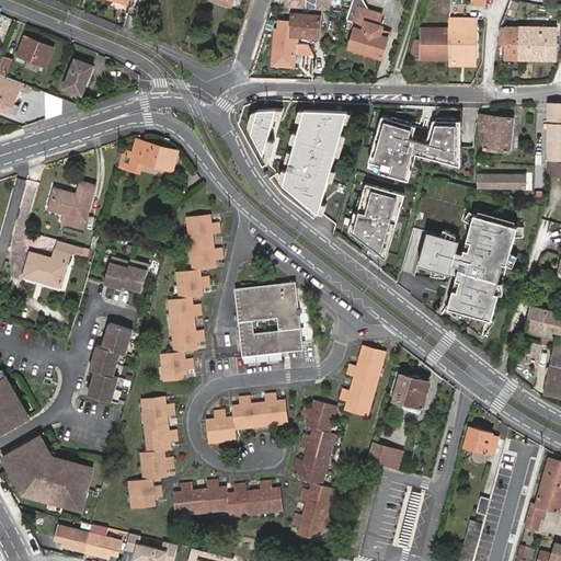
[(329,10),(329,0),(286,0),(286,8),(329,10)]
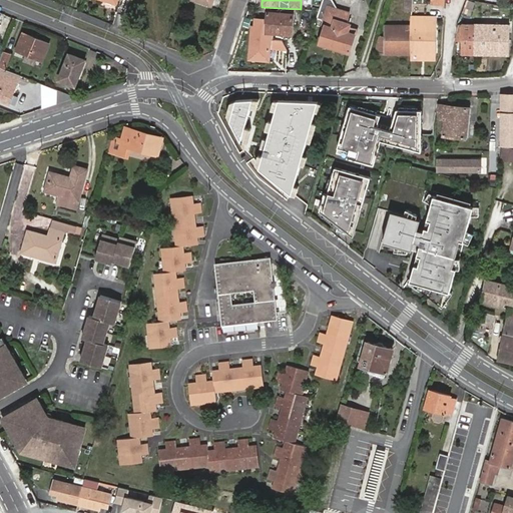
[(326,0),(319,25),(326,27),(331,28),(339,0),(326,0)]
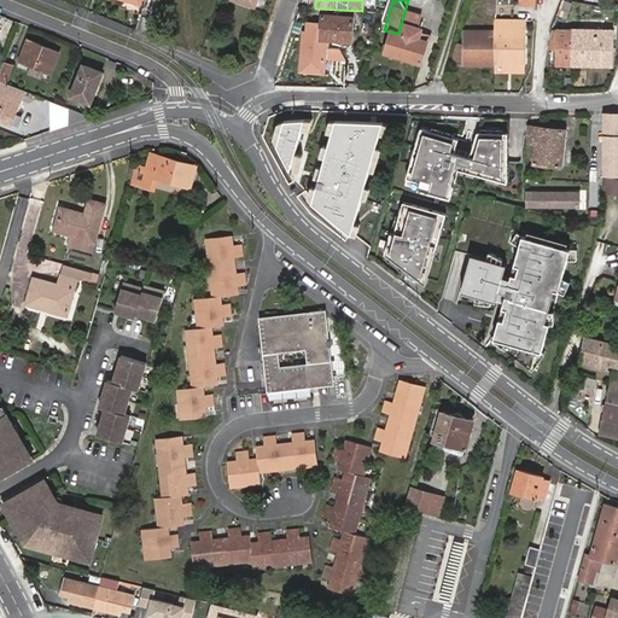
[(488,0),(488,13),(497,13),(497,0),(488,0)]
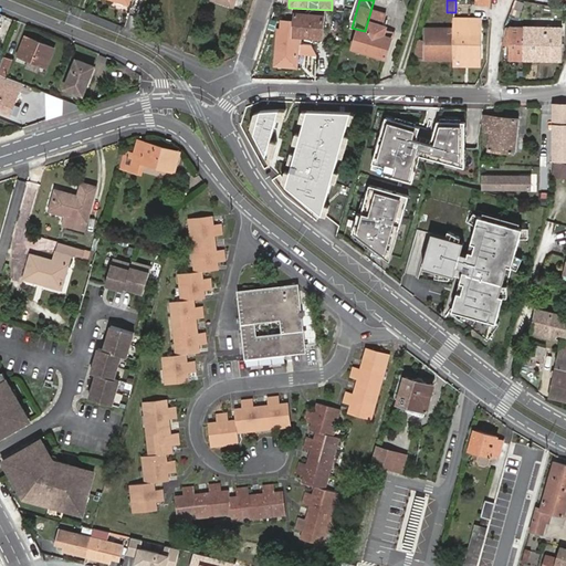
[(513,0),(510,13),(520,17),(524,1),(517,0),(513,0)]
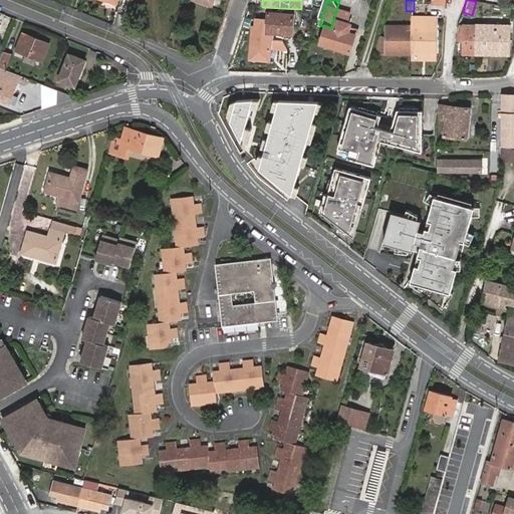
[(282,34),(291,34),(292,23),(295,23),(296,12),(293,12),(293,14),(267,13),(267,19),(255,19),(255,27),(253,27),(252,33),(250,33),(249,60),(269,62),(270,47),(271,35),(268,34),(269,32),(282,34)]
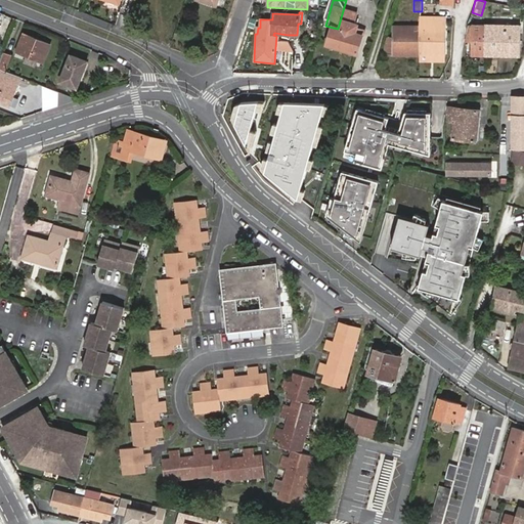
[(444,18),(421,17),(421,27),(444,28),(444,18)]
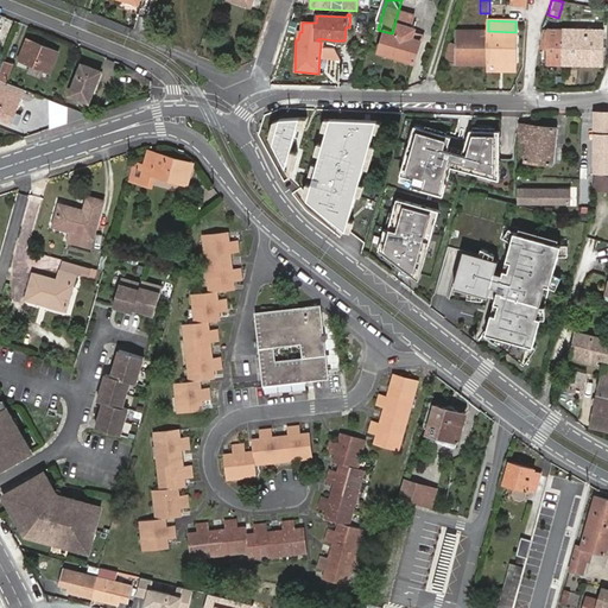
[(386,32),(380,50),(415,61),(423,35),(397,26),(393,35),(392,33),(386,32)]
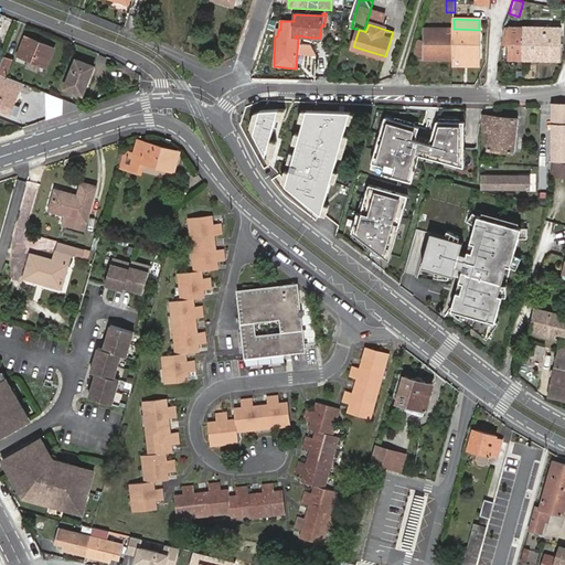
[(509,60),(523,60),(524,28),(509,28),(509,60)]
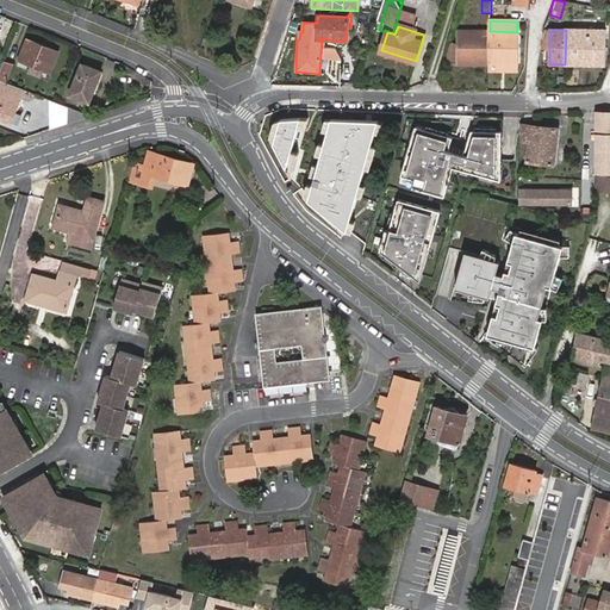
[(566,30),(565,64),(605,66),(605,31),(566,30)]
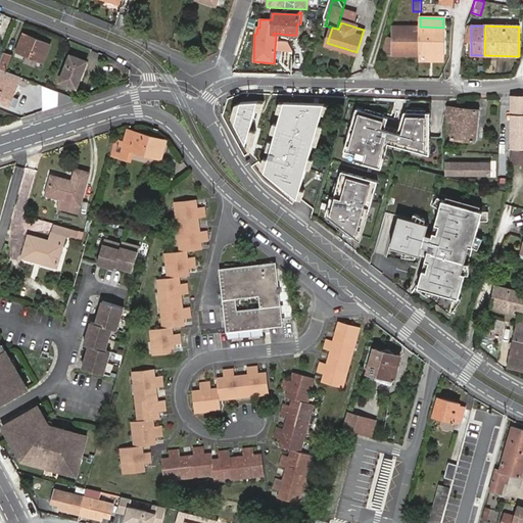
[(418,54),(420,27),(394,27),(393,38),(387,38),(384,46),(384,54),(418,54)]
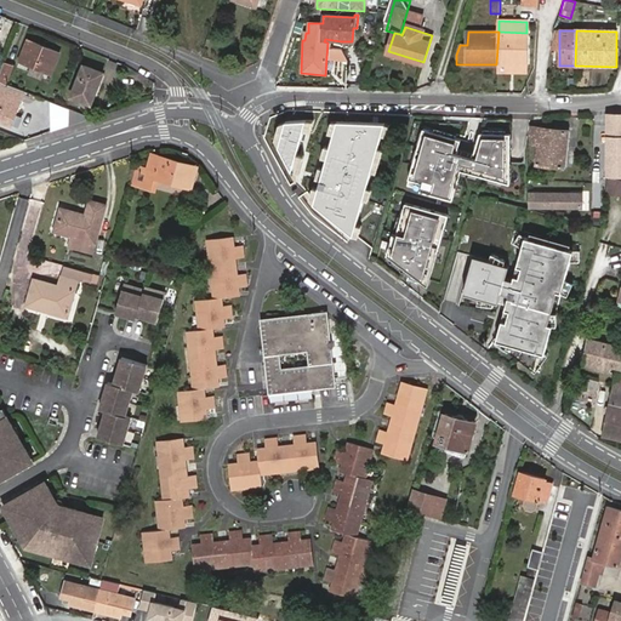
[(527,33),(499,32),(496,64),(525,66),(527,33)]
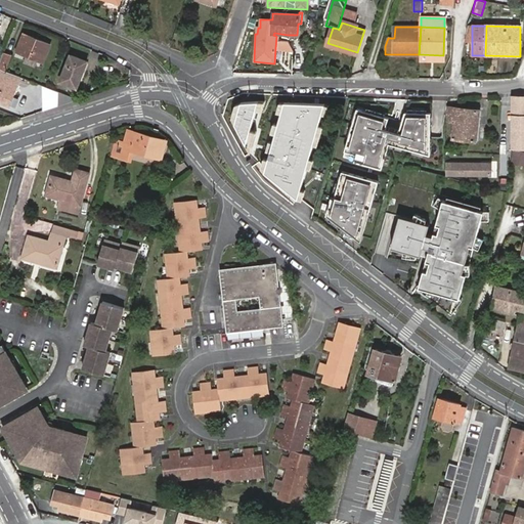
[(24,34),(16,52),(43,62),(49,45),(24,34)]
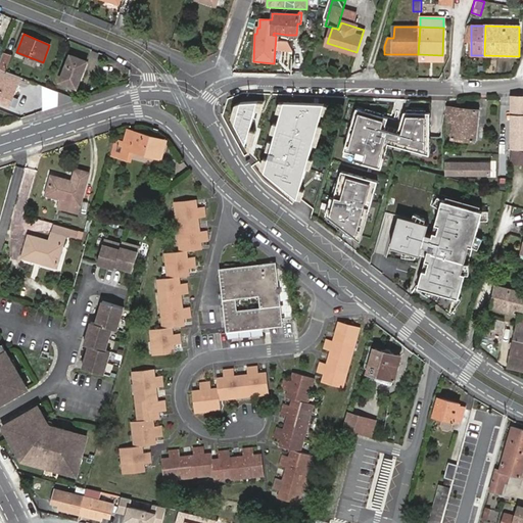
[(279,36),(276,36),(275,48),(292,50),(288,41),(279,40),(279,36)]
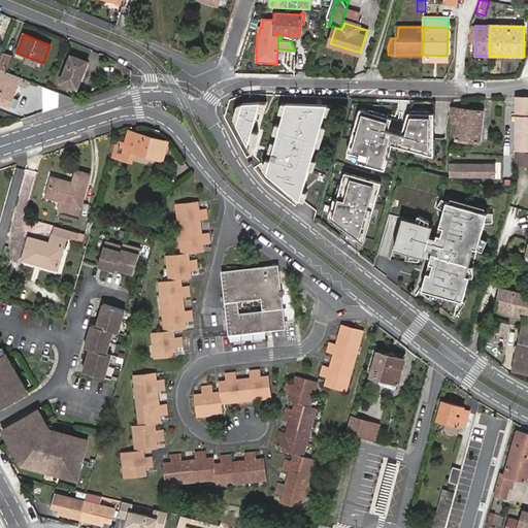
[(0,63),(0,68),(5,71),(10,55),(4,53),(0,63)]
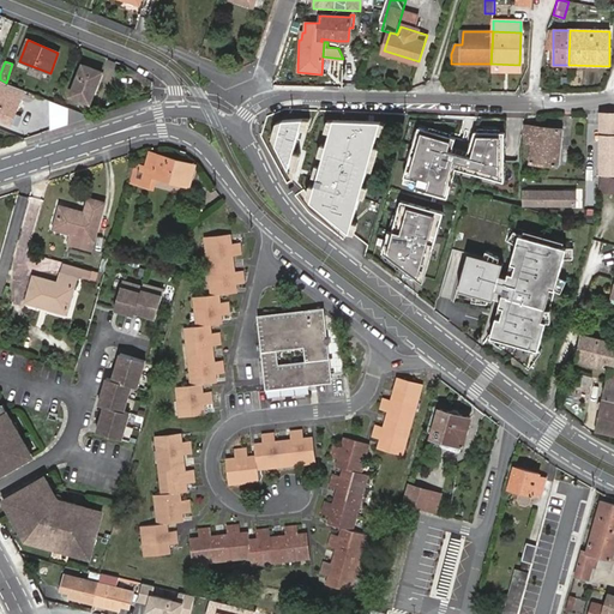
[(70,97),(89,104),(101,73),(82,66),(70,97)]
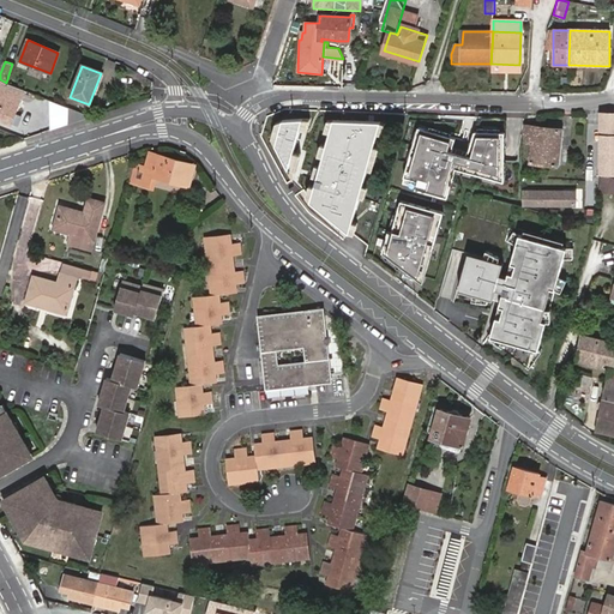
[(0,90),(19,98),(23,89),(6,83),(0,79),(0,90)]
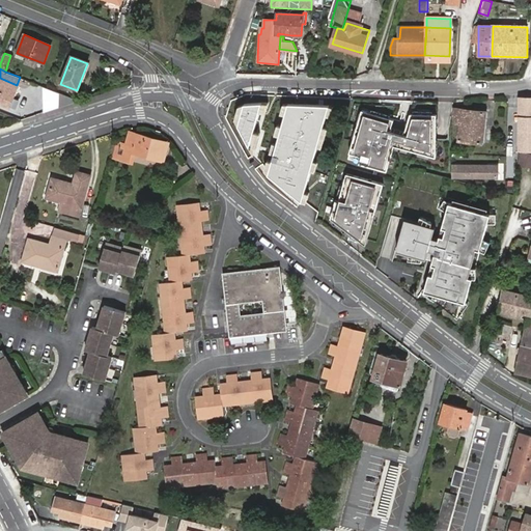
[(0,102),(8,105),(17,85),(0,78),(0,102)]
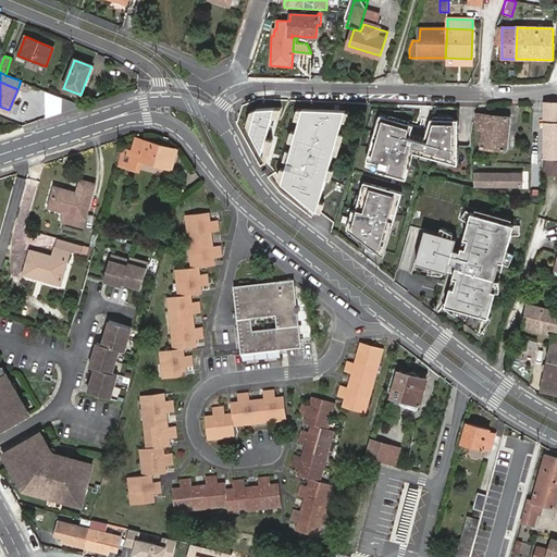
[(282,100),(258,99),(244,138),(260,169),(282,100)]
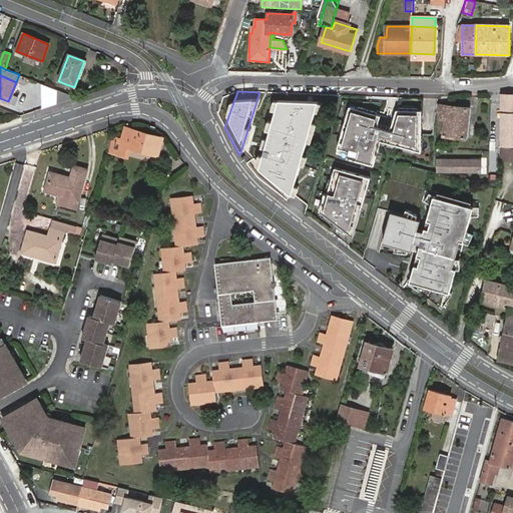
[(326,94),(285,92),(257,177),(293,205),(326,94)]
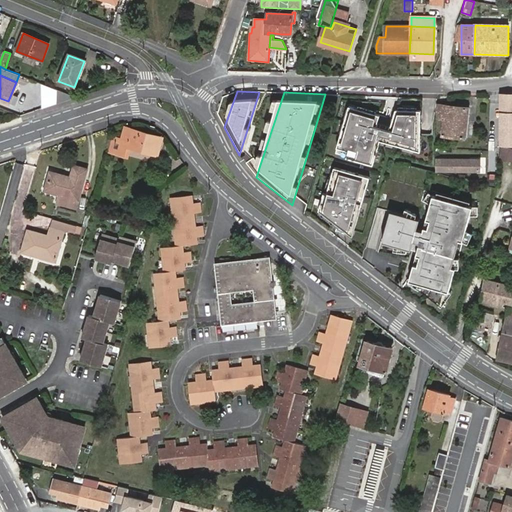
[(500,112),(511,112),(511,94),(500,95),(500,112)]
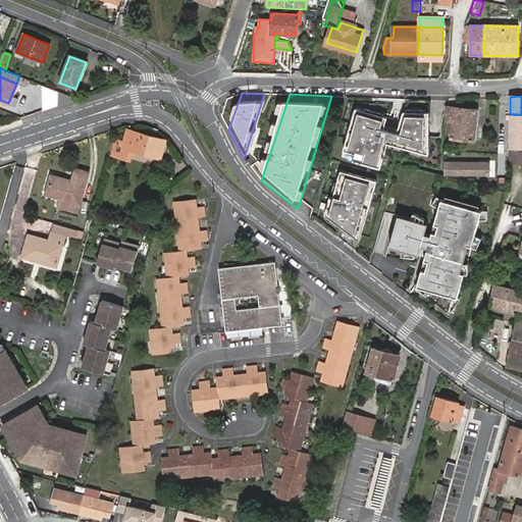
[(387,115),(356,106),(344,149),(355,152),(354,159),(380,166),(388,141),(428,152),(428,110),(404,110),(398,129),(384,125),(387,115)]
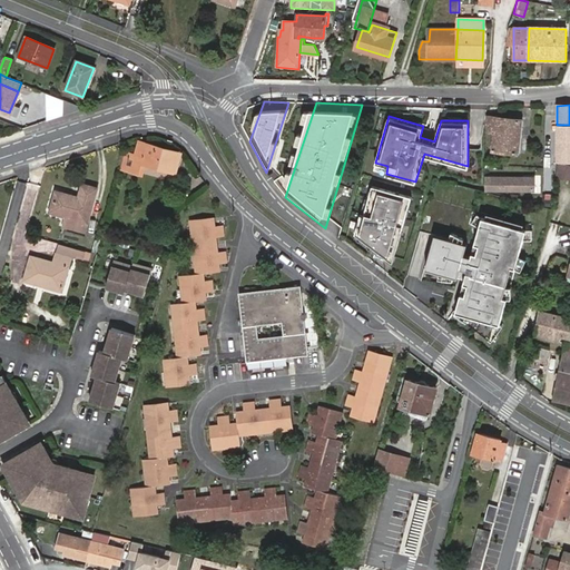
[(493,131),(492,150),(518,153),(522,120),(488,116),(488,130),(493,131)]
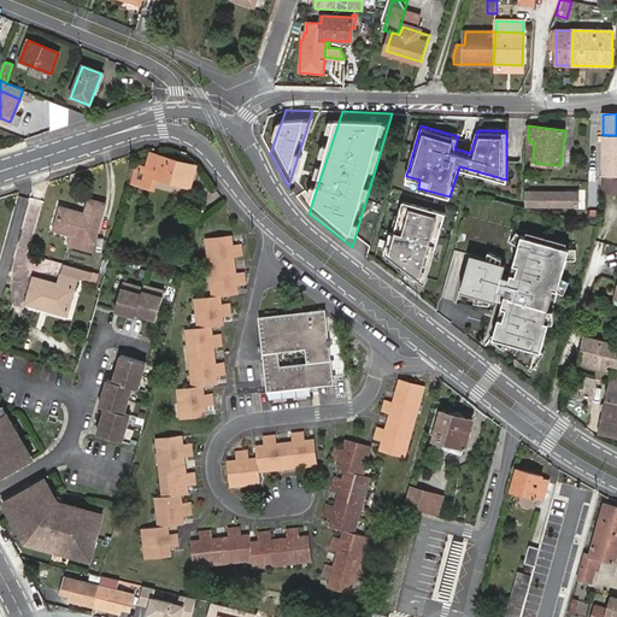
[(616,135),(603,135),(603,174),(616,174),(616,135)]
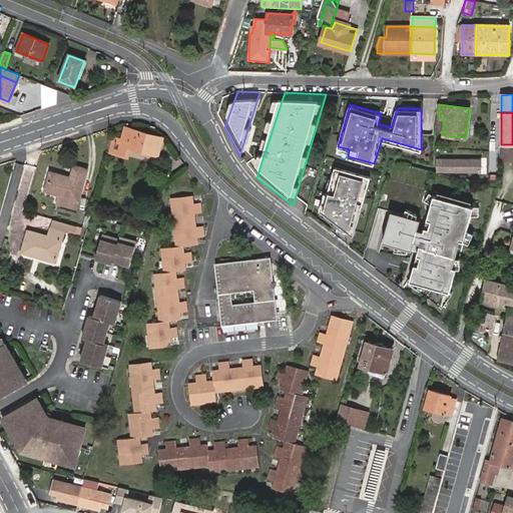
[(126,146),(159,155),(164,137),(124,126),(121,140),(128,142),(126,146)]
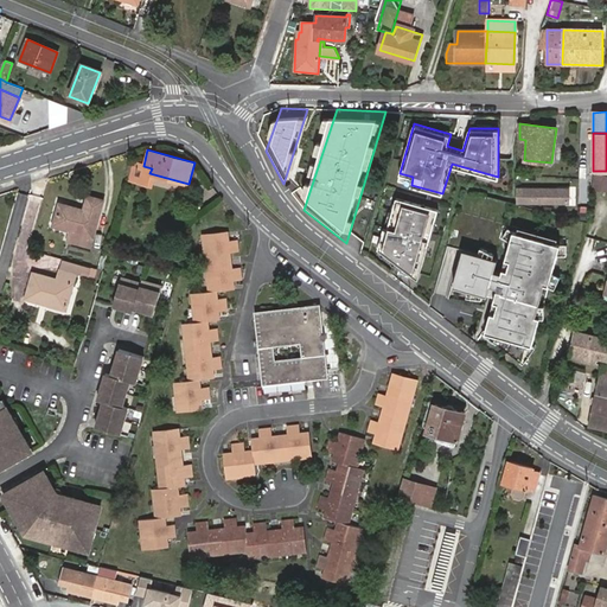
[(592,190),(606,190),(606,174),(593,174),(592,190)]
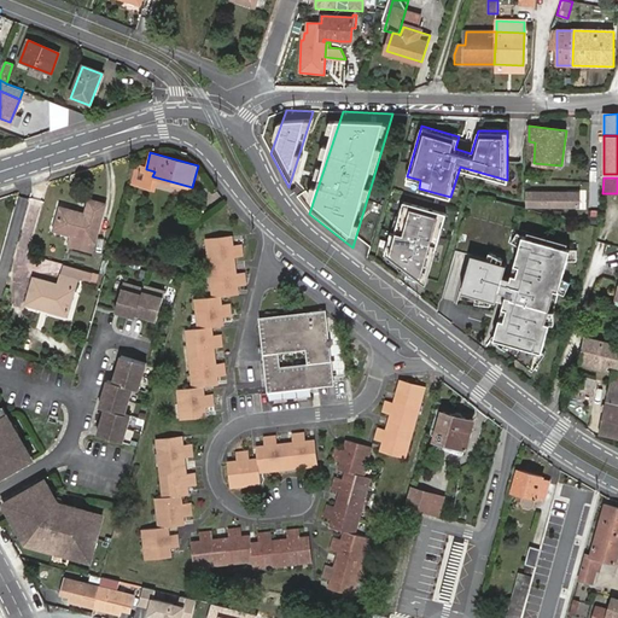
[(525,193),(525,207),(578,207),(578,193),(525,193)]
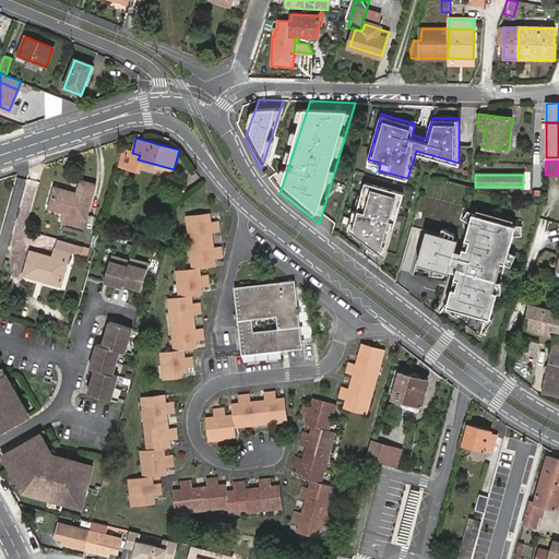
[(404,191),(366,180),(358,209),(355,207),(349,228),(385,256),(404,191)]
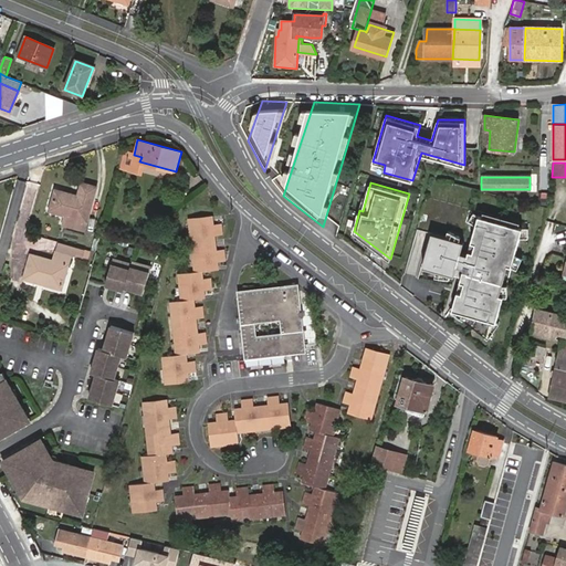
[(56,190),(51,209),(67,215),(64,222),(84,228),(95,188),(83,184),(80,197),(56,190)]
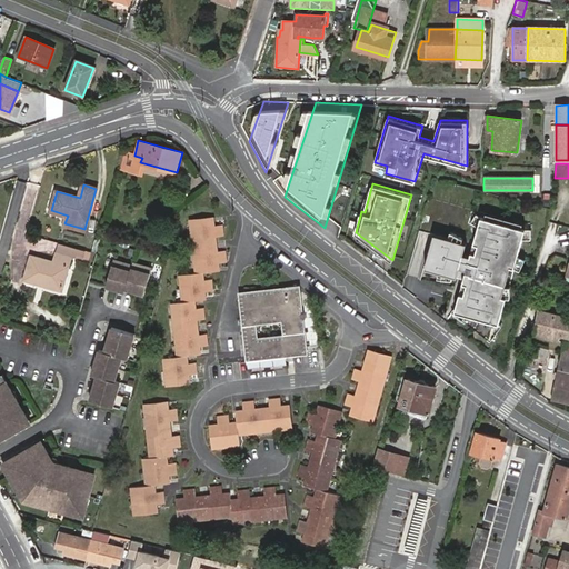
[(193,219),(195,232),(223,229),(222,225),(215,226),(213,217),(193,219)]
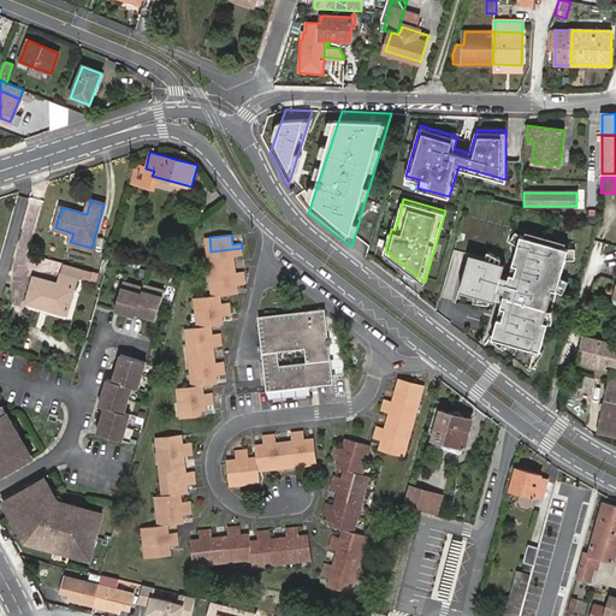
[(504,262),(471,253),(461,289),(495,298),(496,294),(504,296),(503,301),(502,306),(505,306),(502,318),(498,317),(492,336),(507,339),(505,345),(528,365),(534,348),(539,349),(548,320),(544,319),(552,288),(556,289),(568,248),(521,235),(513,262),(517,264),(515,274),(510,272),(509,276),(501,274),(504,262)]
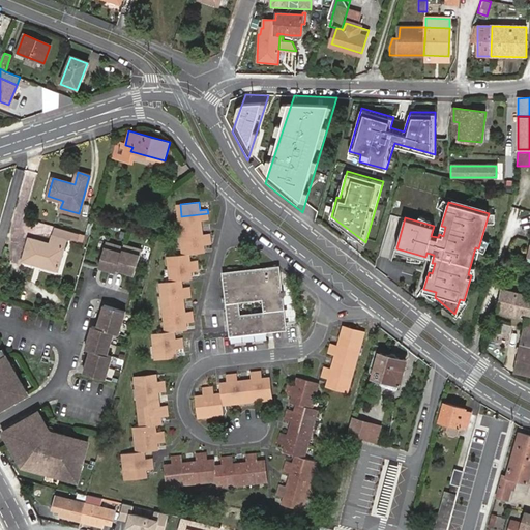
[(181,216),(182,229),(202,226),(201,219),(209,218),(208,213),(181,216)]
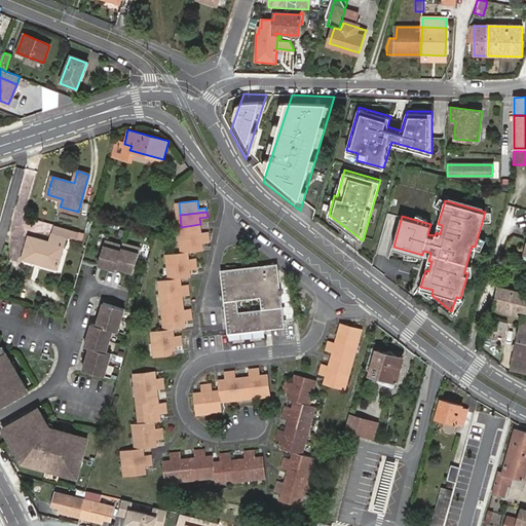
[(77,230),(54,224),(52,231),(75,237),(77,230)]
